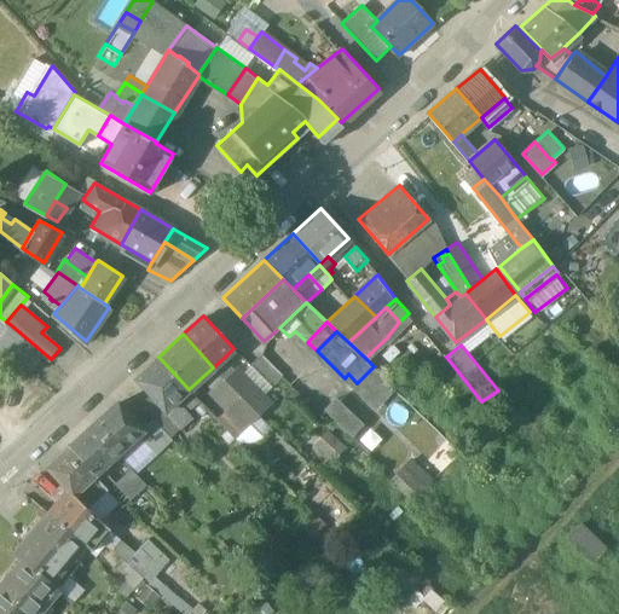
[(282,374),(260,352),(250,363),(272,384),(282,374)]
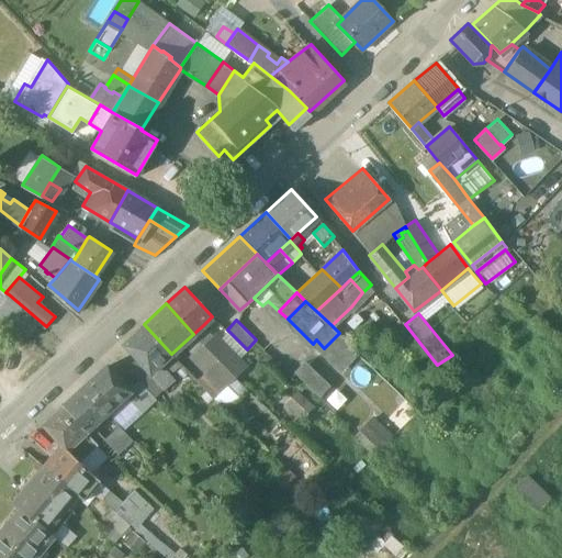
[(171,354),(144,324),(122,343),(143,366),(149,374),(161,363),(171,354)]
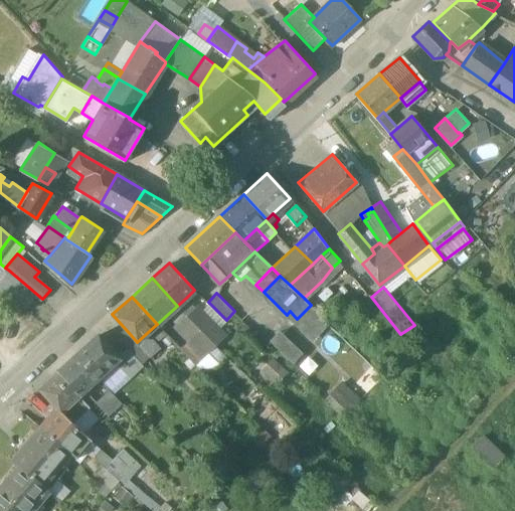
[(195,307),(186,298),(177,306),(186,315),(195,307)]
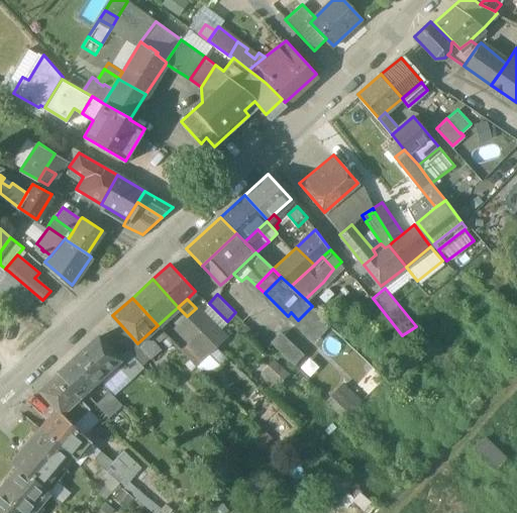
[(402,335),(373,299),(364,307),(393,343),(402,335)]
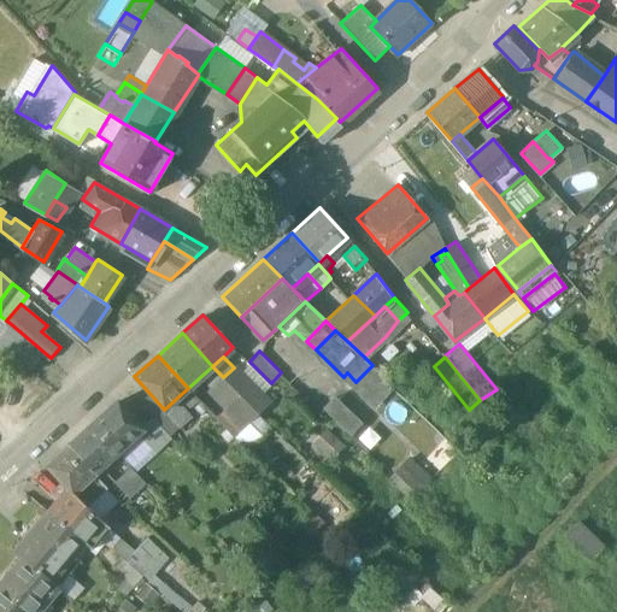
[(356,382),(353,383),(364,393),(382,375),(372,365),(356,382)]
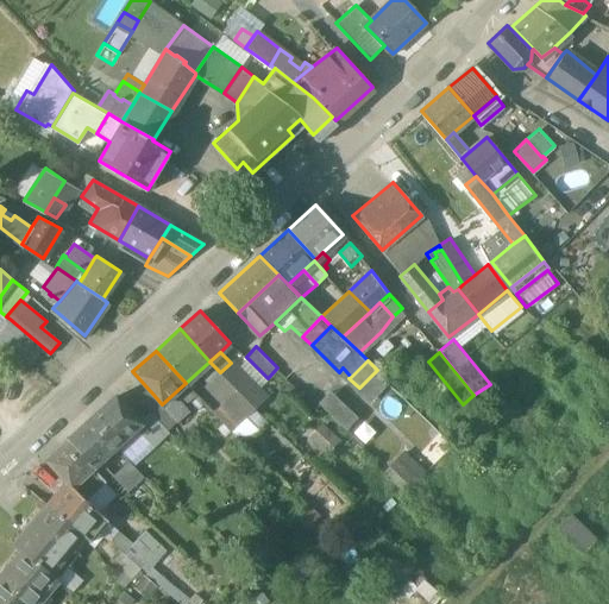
[(220,372),(209,362),(199,371),(209,382),(220,372)]
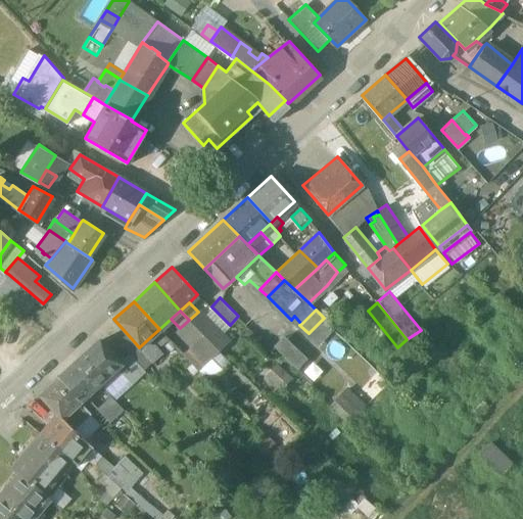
[(212,324),(199,311),(198,312),(189,320),(202,333),(212,324)]
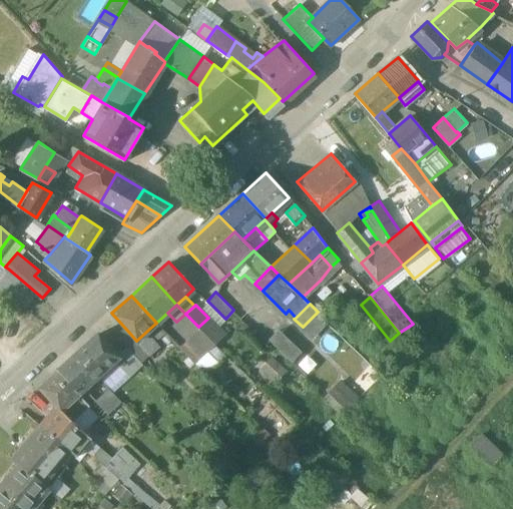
[(176,322),(175,323),(188,336),(198,327),(185,314),(176,322)]
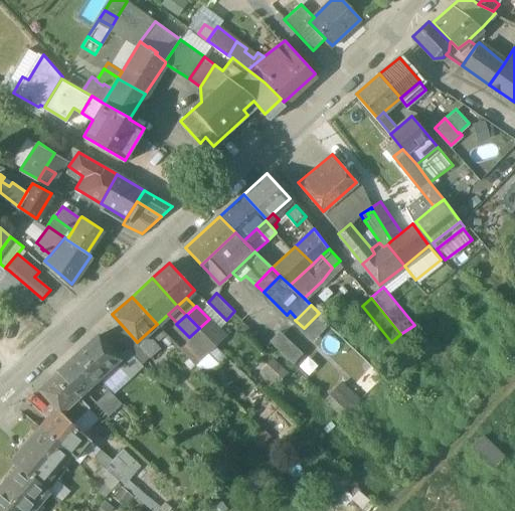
[(225,335),(209,319),(199,328),(215,344),(225,335)]
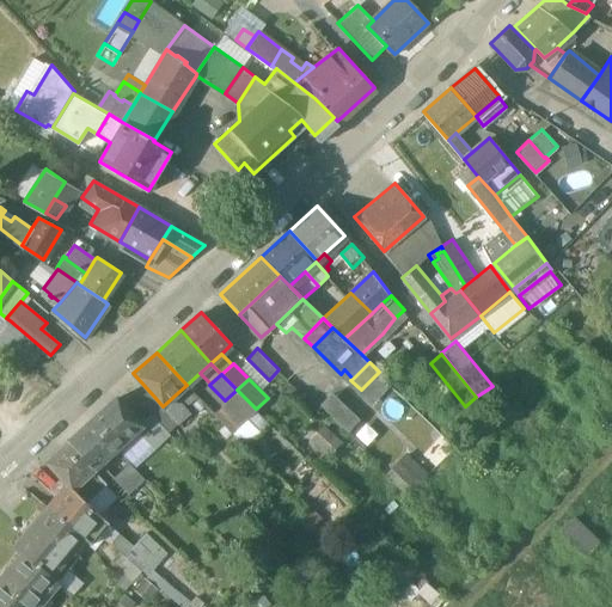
[(256,409),(237,390),(225,400),(228,403),(230,403),(248,417),(256,409)]
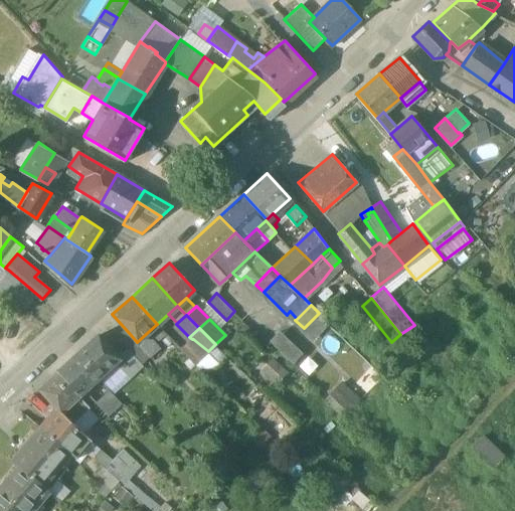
[(272,342),(298,360),(307,347),(281,329),(272,342)]
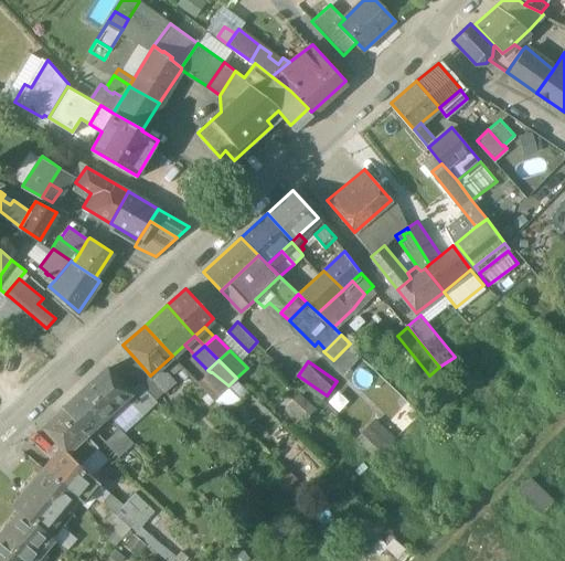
[(172,376),(162,364),(150,376),(160,387),(162,384),(172,376)]
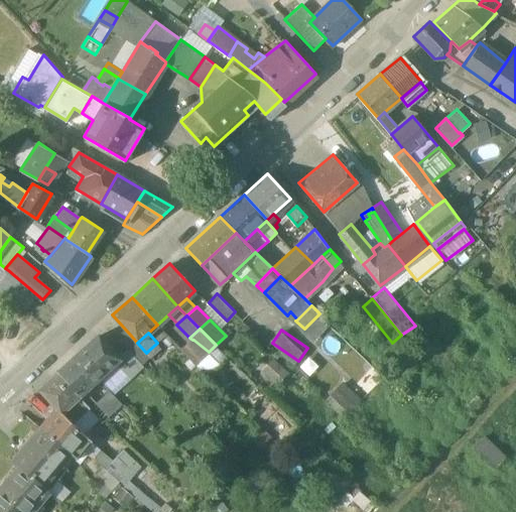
[(120,359),(97,335),(77,353),(99,378),(120,359)]
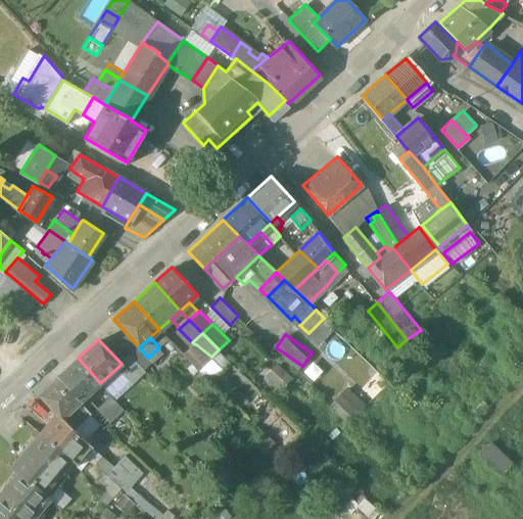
[(139,347),(133,340),(124,349),(130,356),(143,369),(153,360),(150,356),(148,358),(139,347)]
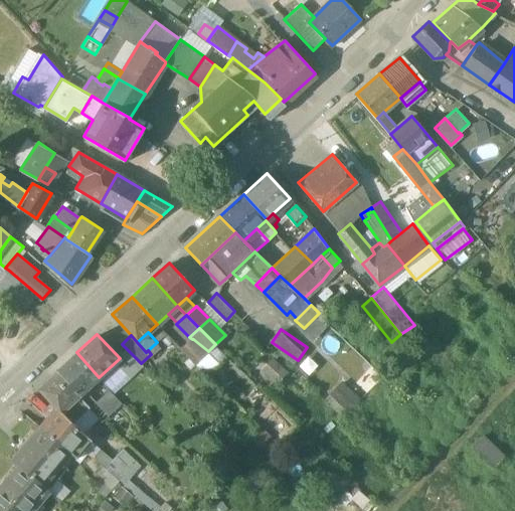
[(202,357),(187,342),(181,348),(196,363),(202,357)]
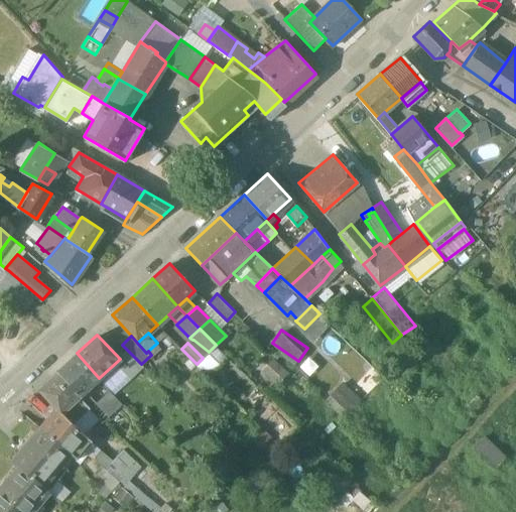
[(99,378),(77,353),(56,372),(79,396),(99,378)]
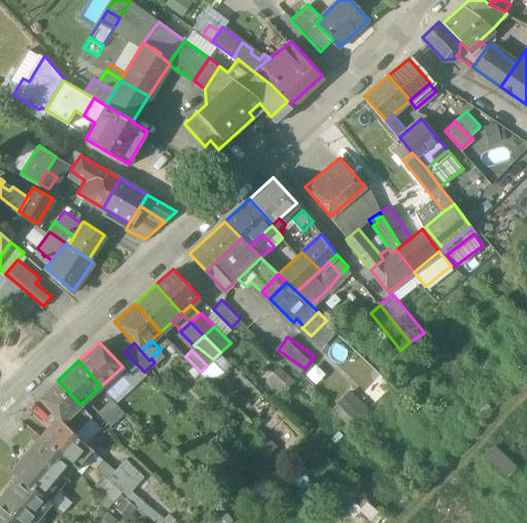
[(268,375),(283,391),(296,380),(281,363),(268,375)]
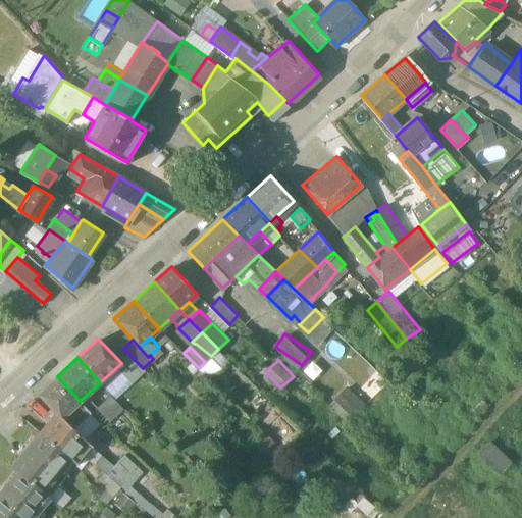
[(80,401),(57,376),(38,394),(69,427),(71,429),(72,428),(90,412),(80,401)]
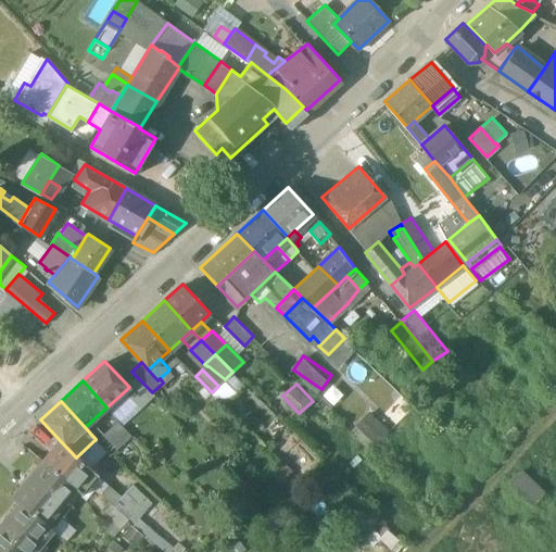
[(353,428),(374,448),(392,427),(370,409),(353,428)]
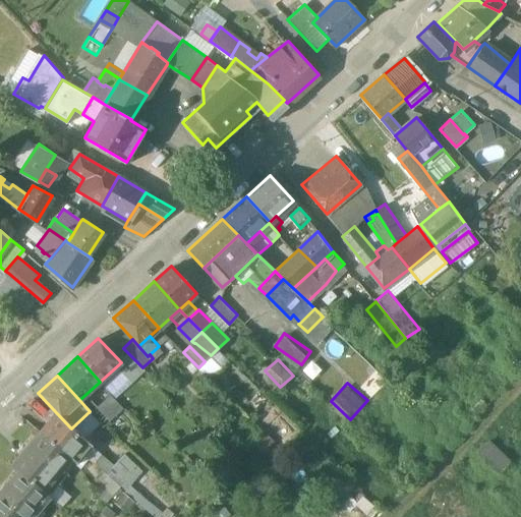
[(115,391),(110,384),(106,388),(112,394),(115,391)]
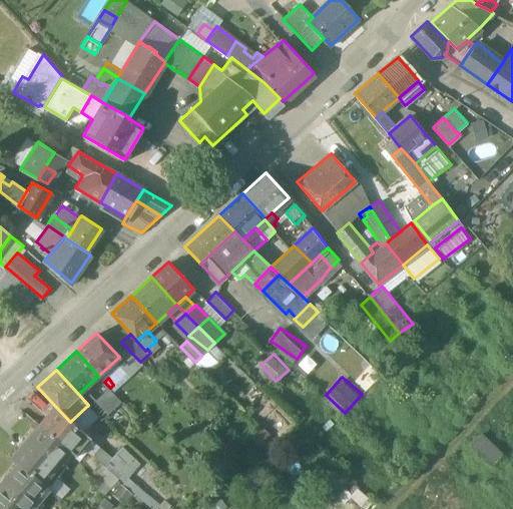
[(125,403),(110,388),(99,398),(114,414),(125,403)]
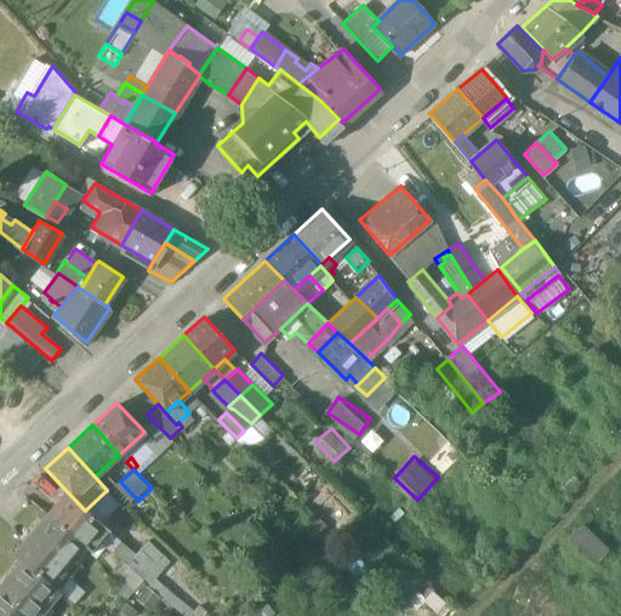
[(107,490),(86,509),(97,520),(118,502),(107,490)]
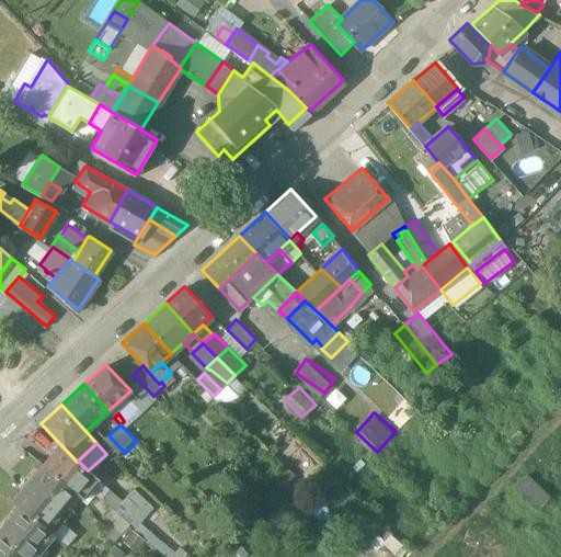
[(58,445),(44,463),(77,492),(84,499),(100,481),(77,462),(75,459),(58,445)]
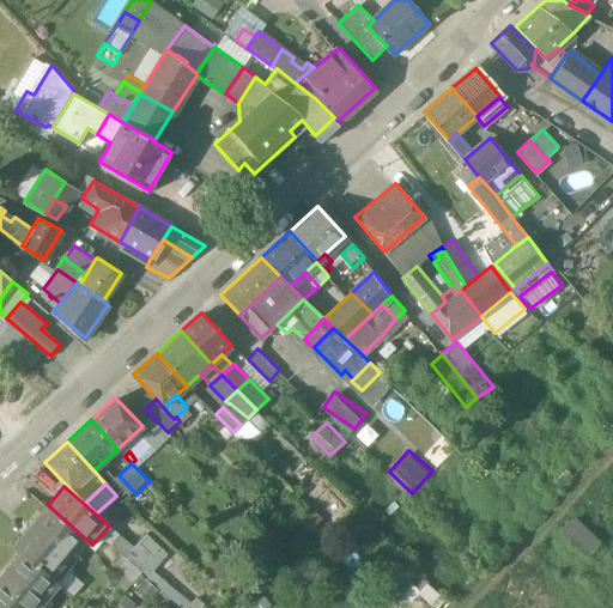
[(84,537),(48,505),(12,547),(19,554),(20,553),(49,578),(84,537)]
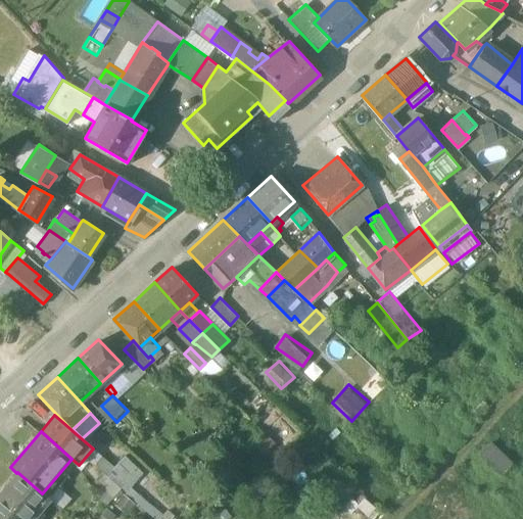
[(481,454),(507,469),(515,455),(489,439),(481,454)]
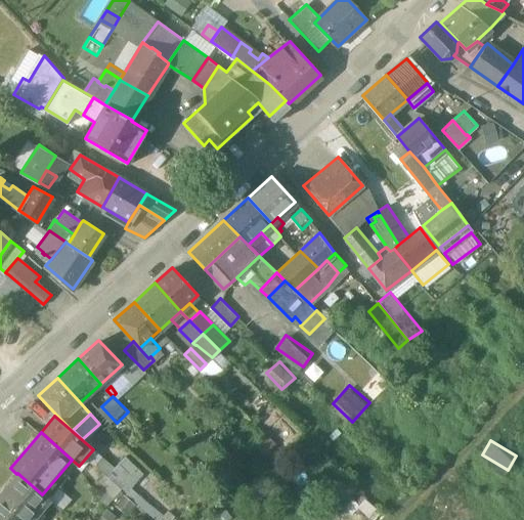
[(42,494),(17,473),(16,474),(0,492),(0,517),(3,519),(30,519),(47,499),(42,494)]
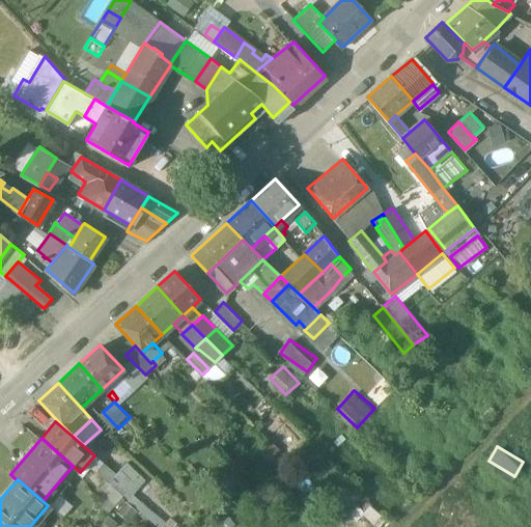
[(110,482),(102,491),(115,503),(122,494),(110,482)]
